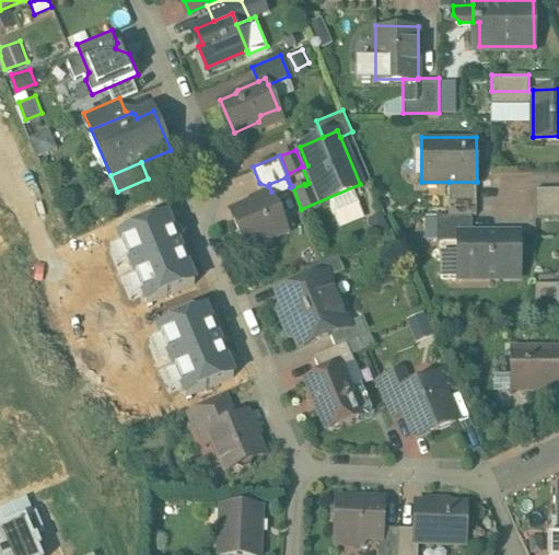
[(271,192),(264,195),(261,194),(253,197),(251,200),(252,204),(249,210),(234,217),(246,245),(288,228),(272,194),(290,187),(286,177),(269,184),(271,192)]
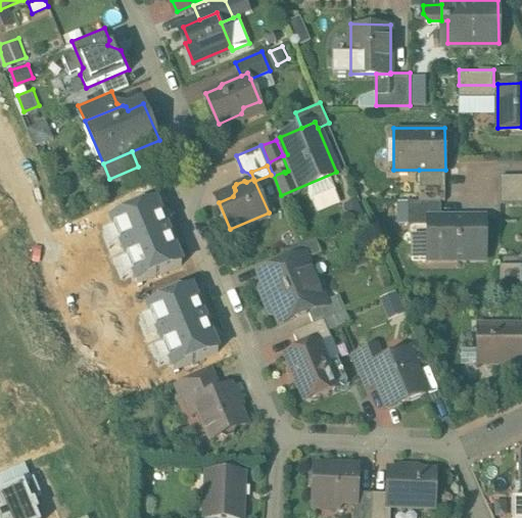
[(445,170),(419,170),(419,198),(441,198),(445,198),(445,170)]
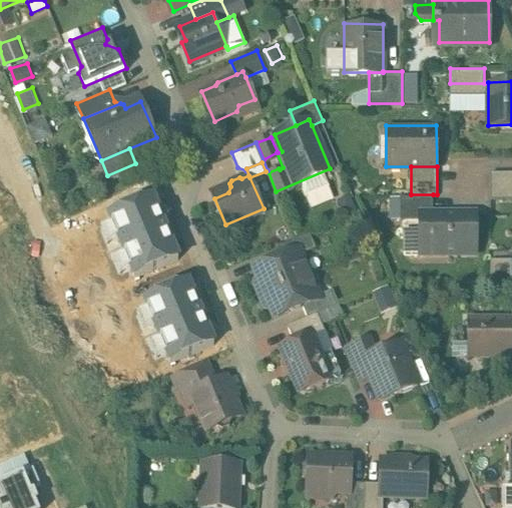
[(491,194),(511,194),(511,167),(491,168),(491,194)]
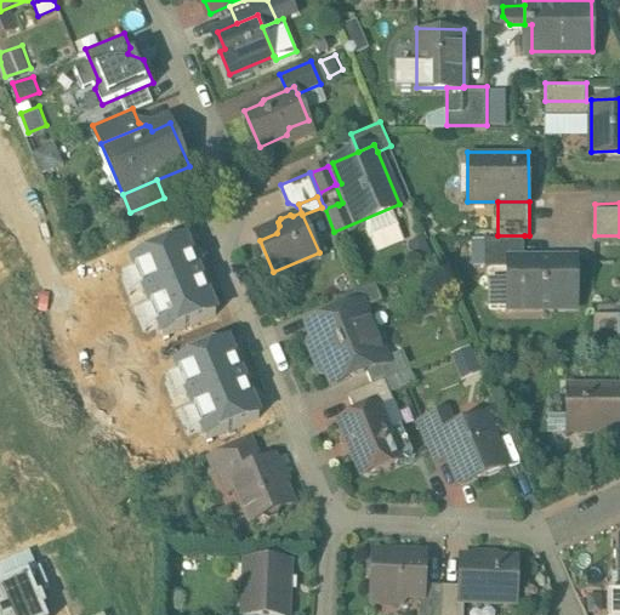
[(130,258),(161,332),(216,309),(186,235),(130,258)]
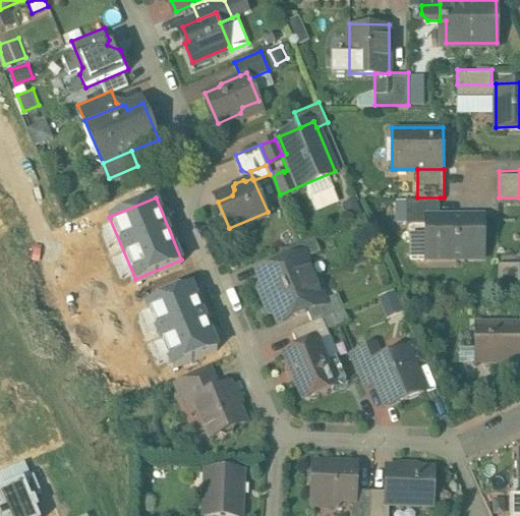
[(417,197),(406,197),(407,221),(408,221),(408,215),(429,215),(429,214),(440,214),(440,197),(417,197)]
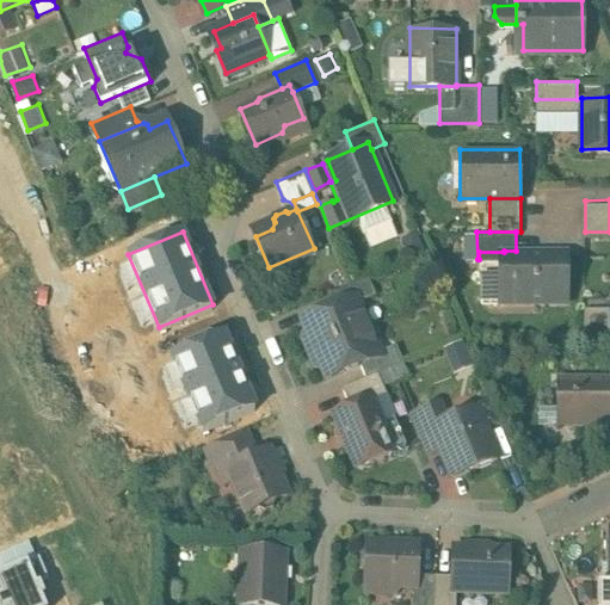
[(516,251),(504,251),(504,252),(504,298),(567,298),(567,251),(516,251)]
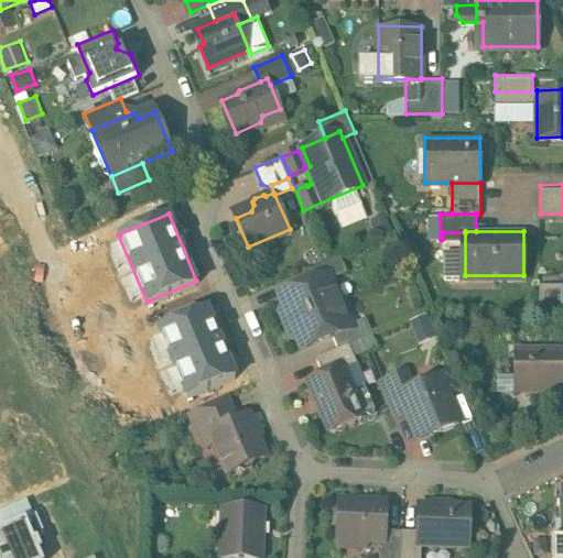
[(339,253),(305,267),(311,282),(329,274),(331,276),(347,270),(339,253)]
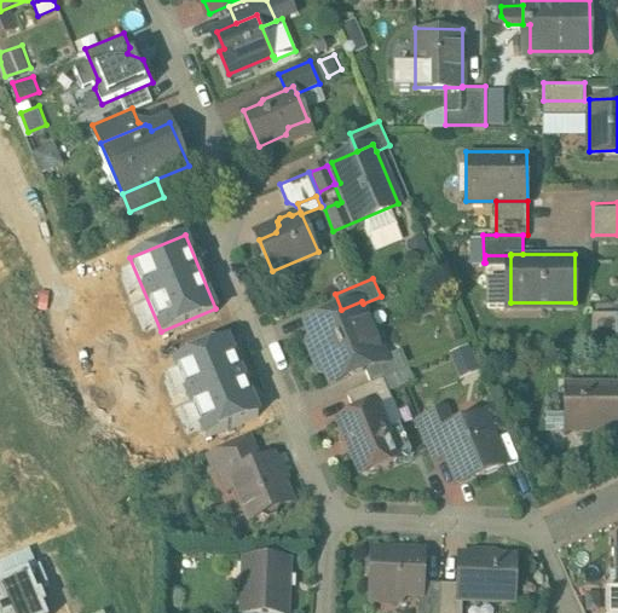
[(341,310),(340,312),(329,317),(325,316),(307,323),(311,333),(307,341),(313,354),(369,330),(364,319),(368,313),(363,304),(362,301),(341,310)]
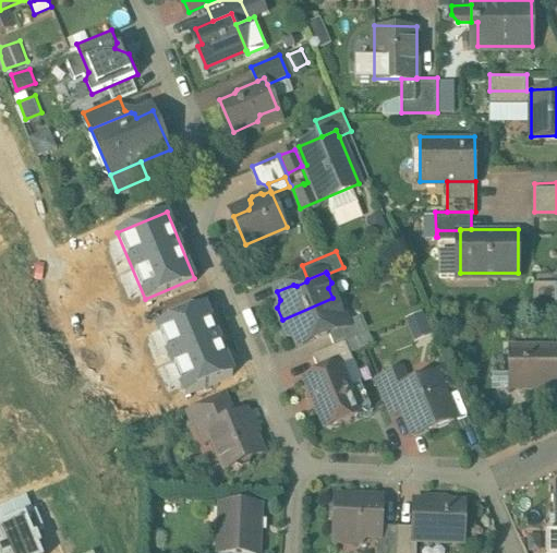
[(556,279),(533,279),(533,312),(556,312),(556,279)]
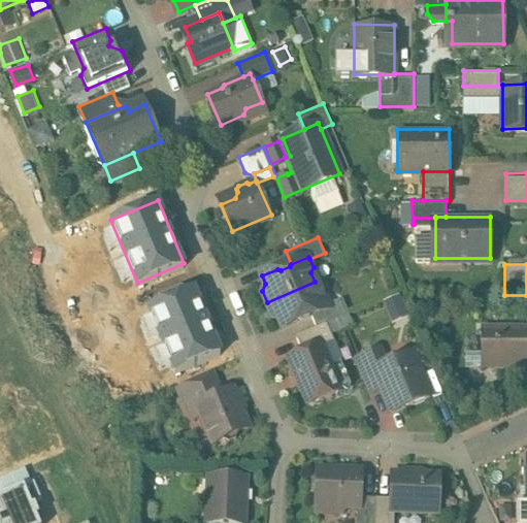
[(315,282),(267,302),(271,314),(278,316),(282,324),(298,318),(299,315),(308,311),(310,312),(311,312),(329,303),(328,302),(324,293),(319,291),(315,282)]
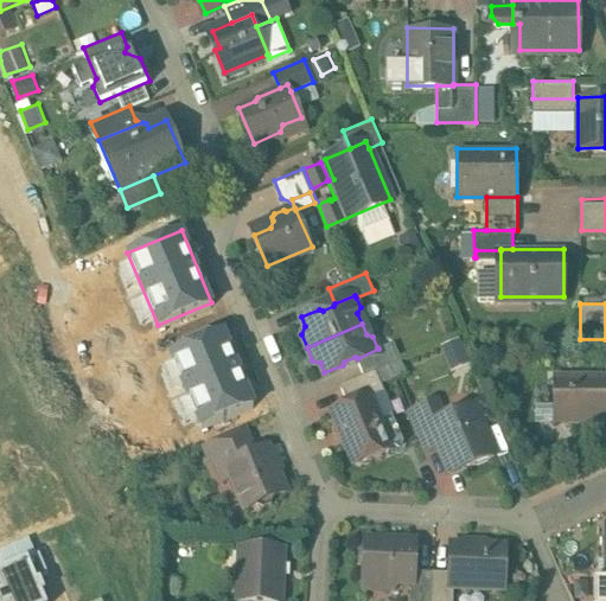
[(171,353),(201,426),(254,403),(224,332),(171,353)]
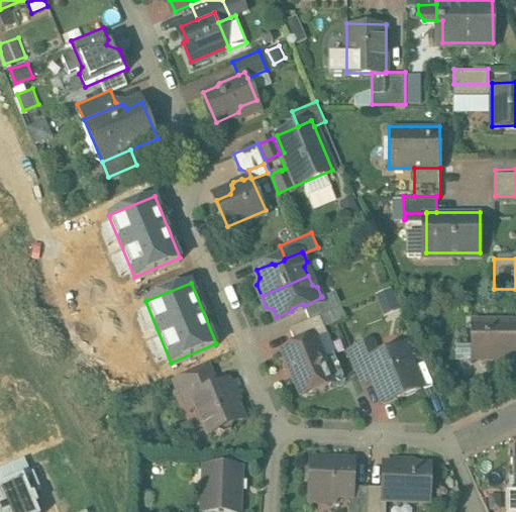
[(335,290),(321,296),(322,297),(305,305),(310,317),(320,313),(341,304),(335,290)]
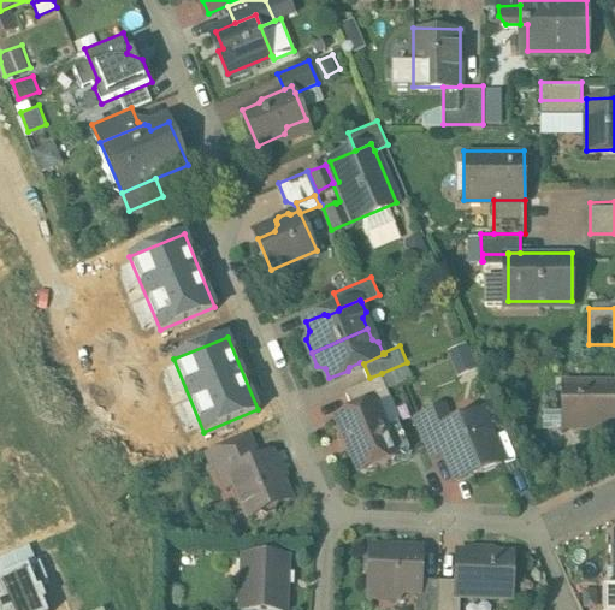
[(370,378),(346,389),(354,408),(374,400),(376,401),(390,395),(382,373),(370,378)]
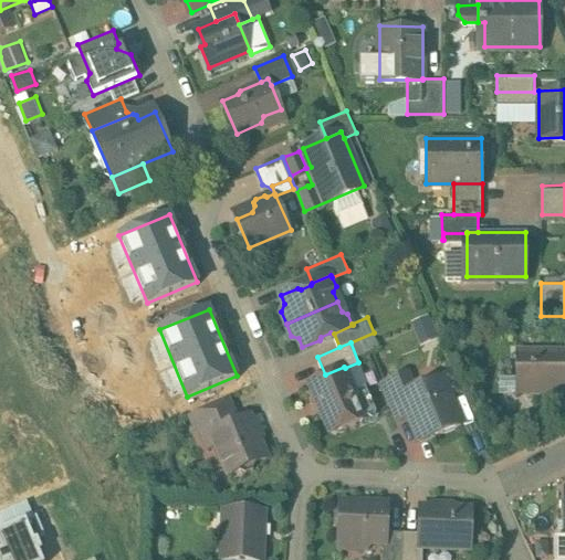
[(564,347),(516,348),(516,389),(564,389),(564,347)]
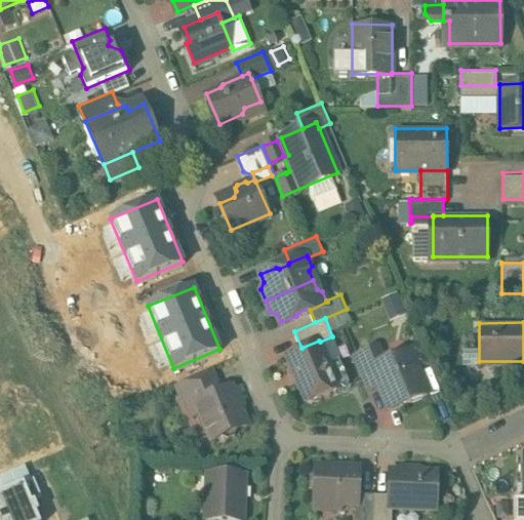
[(301,348),(288,354),(305,393),(312,397),(332,388),(325,370),(329,364),(320,342),(319,341),(301,348)]
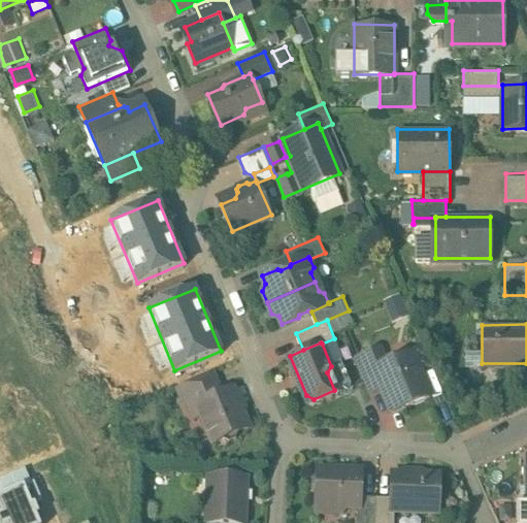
[(380,346),(356,356),(369,389),(384,383),(376,367),(387,362),(380,346)]
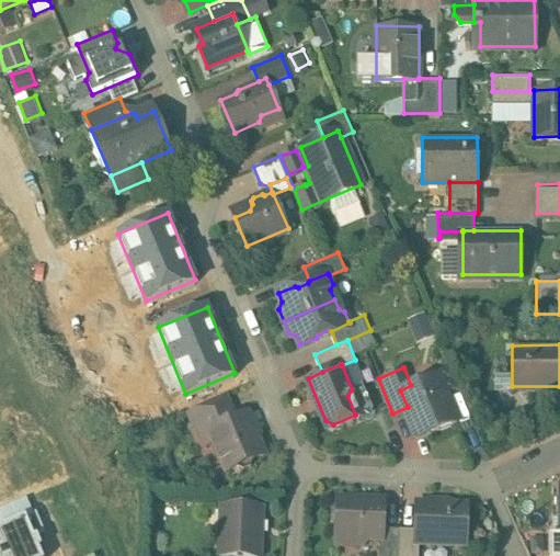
[(438,373),(411,385),(400,390),(408,407),(418,431),(415,431),(416,434),(457,418),(438,373)]
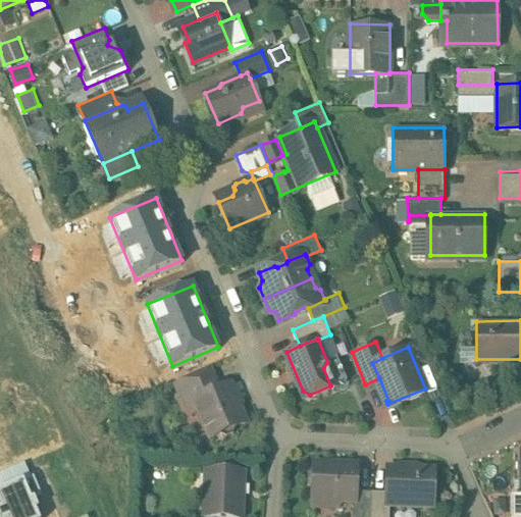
[(209,365),(181,377),(187,391),(192,389),(196,388),(200,397),(219,389),(209,365)]
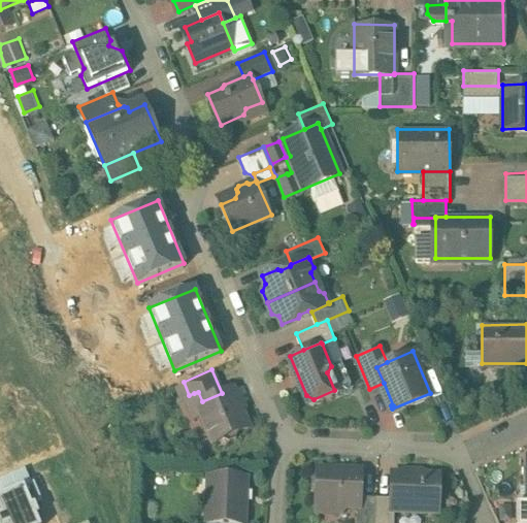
[(222,393),(202,401),(198,392),(194,393),(213,439),(223,435),(224,436),(229,439),(236,435),(238,430),(238,429),(249,425),(233,388),(222,393)]
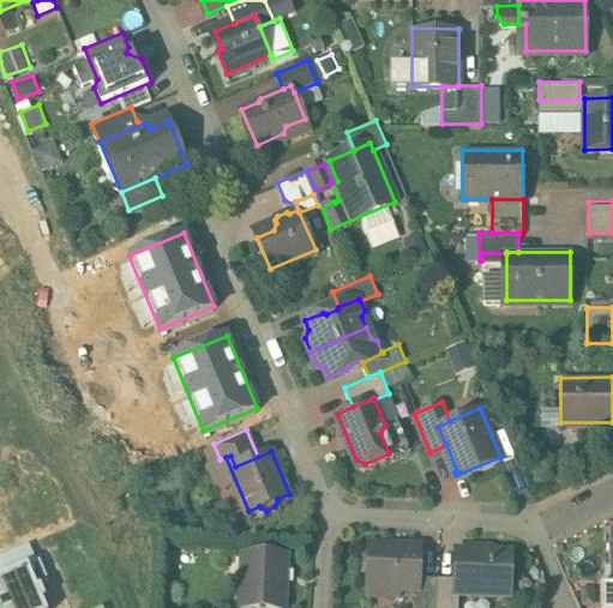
[(0,553),(0,573),(37,559),(29,541),(0,553)]
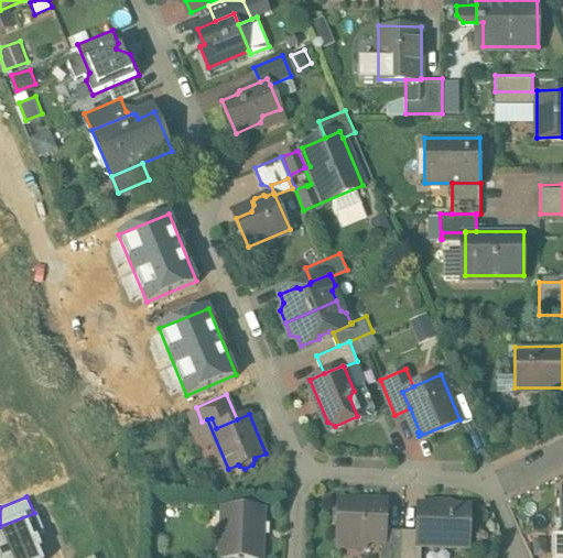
[(369,496),(363,496),(359,499),(339,499),(339,503),(335,507),(334,518),(339,524),(338,536),(382,538),(385,538),(385,528),(386,500),(372,500),(369,496)]
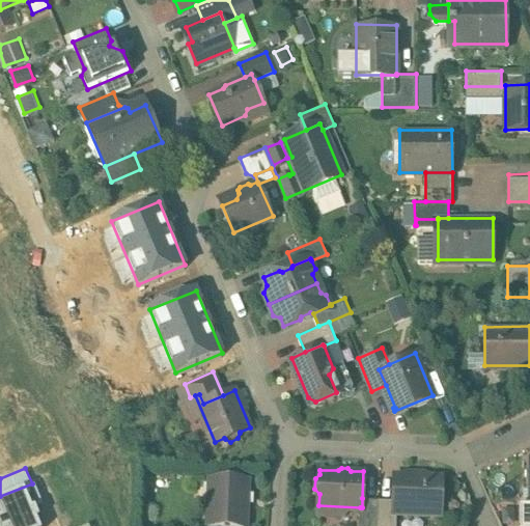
[(414,474),(394,473),(394,498),(393,510),(397,511),(441,513),(442,475),(426,474),(424,471),(418,471),(414,474)]
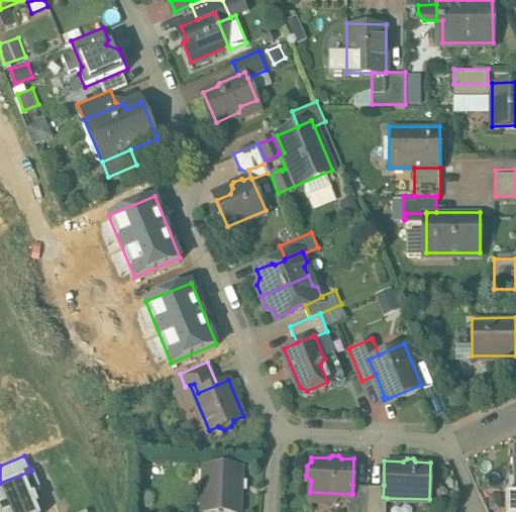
[(241,465),(204,463),(203,510),(237,511),(240,511),(241,465)]
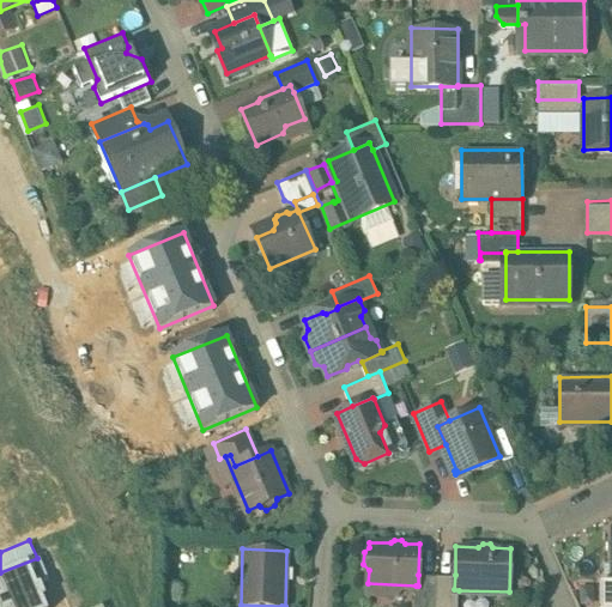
[(48,578),(38,558),(37,558),(0,572),(0,589),(1,594),(0,594),(0,606),(46,606),(42,596),(44,595),(40,582),(48,578)]
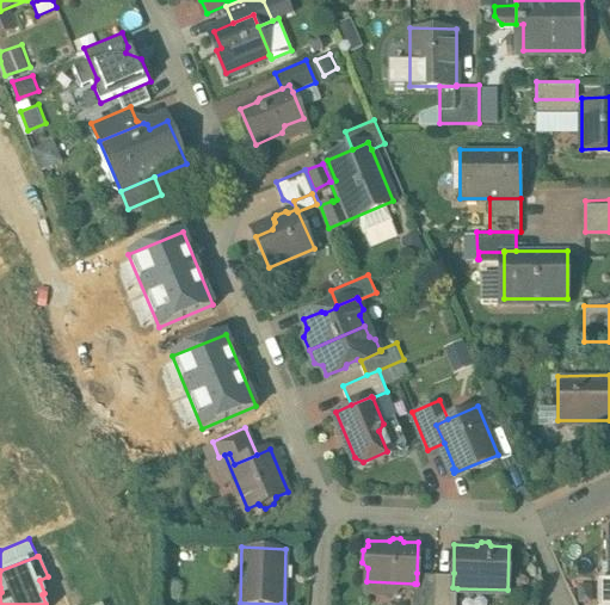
[(433,604),(435,573),(417,573),(417,584),(414,584),(413,604),(433,604)]
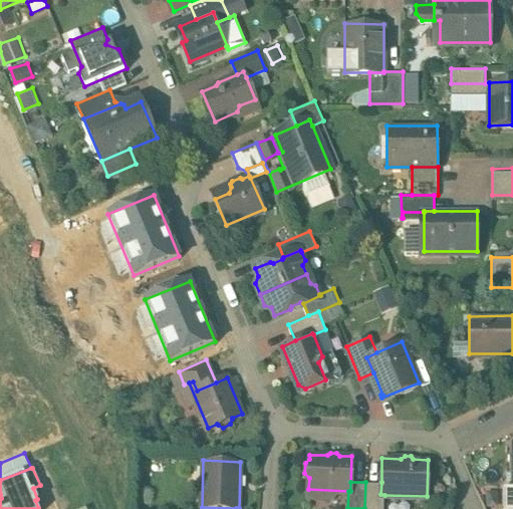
[(381,482),(365,482),(364,508),(383,508),(385,495),(380,494),(381,482)]
